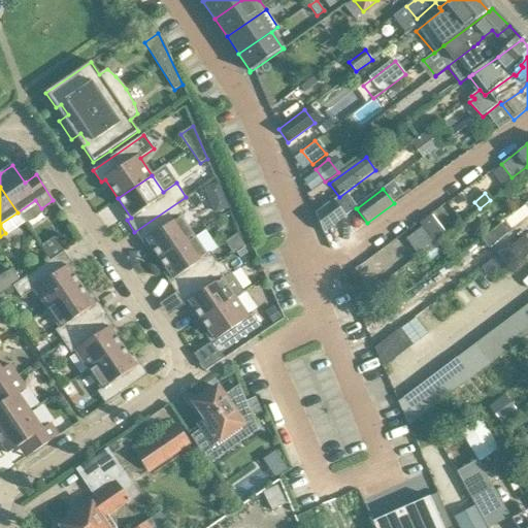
[(160,260),(194,236),(180,218),(185,215),(177,203),(187,197),(186,197),(134,232),(142,243),(146,240),(160,260)]
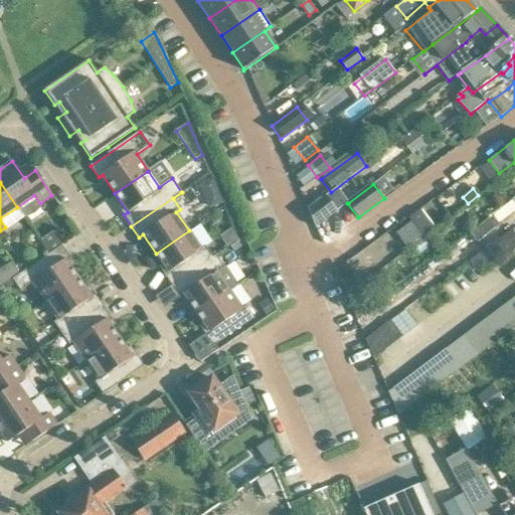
[(326,196),(308,209),(315,227),(337,211),(326,196)]
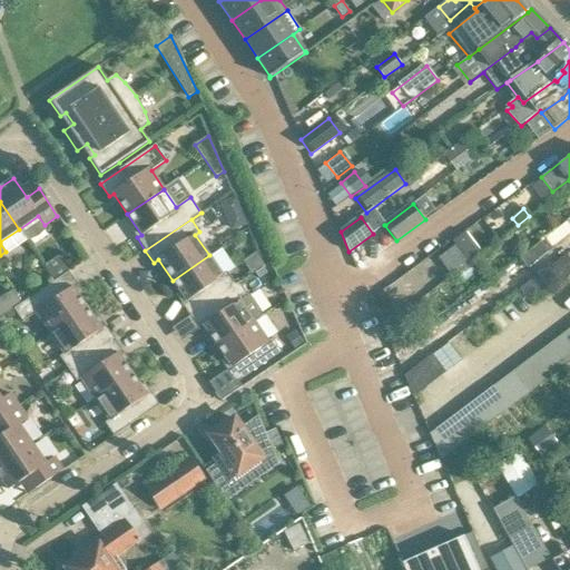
[(453,242),(469,263),(481,254),(465,232),(453,242)]
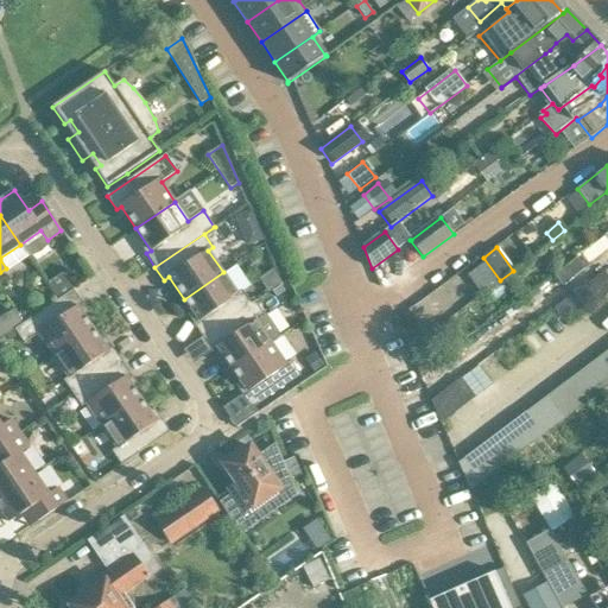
[(577,258),(555,276),(562,286),(586,268),(577,258)]
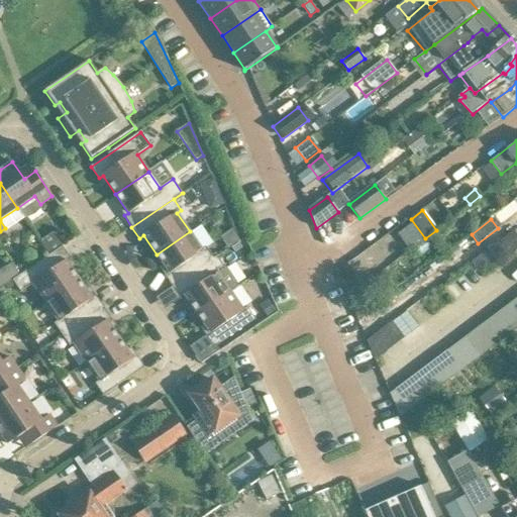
[(173,287),(217,256),(217,255),(214,259),(206,247),(202,249),(190,231),(157,254),(169,273),(165,276),(173,287)]
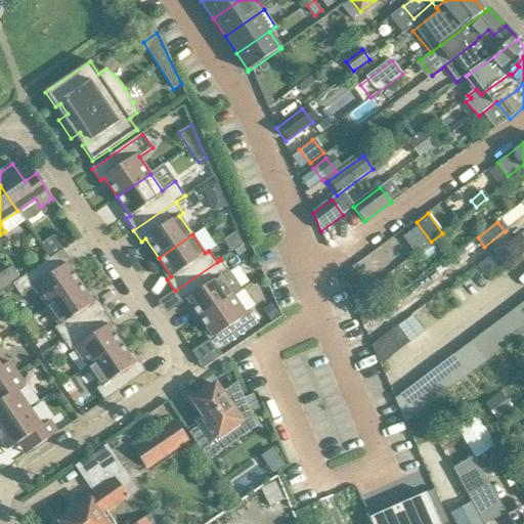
[(523,238),(520,234),(508,244),(519,258),(523,253),(523,238)]
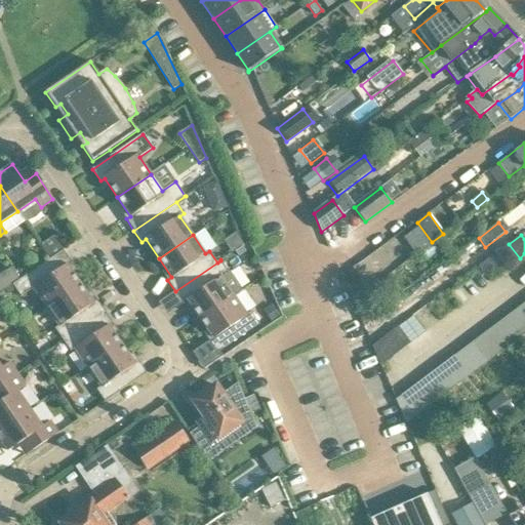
[(46,307),(80,284),(67,266),(71,263),(63,250),(12,285),(21,296),(33,288),(46,307)]
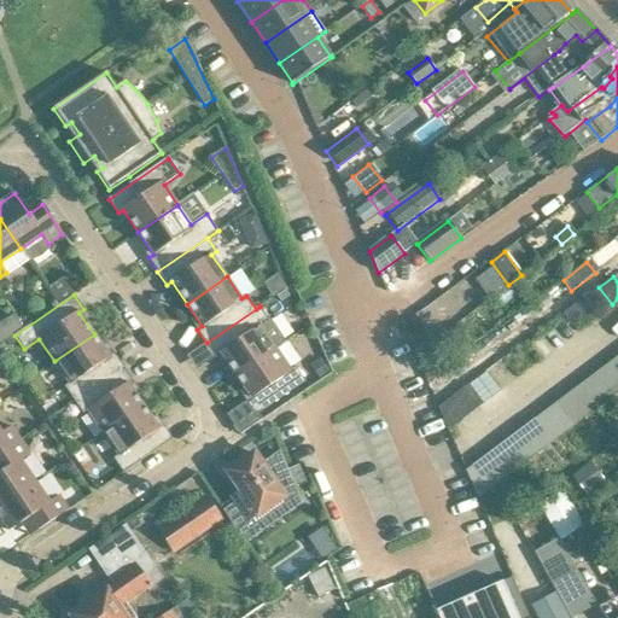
[(235,375),(275,349),(261,326),(269,320),(260,307),(207,343),(216,357),(221,354),(235,375)]
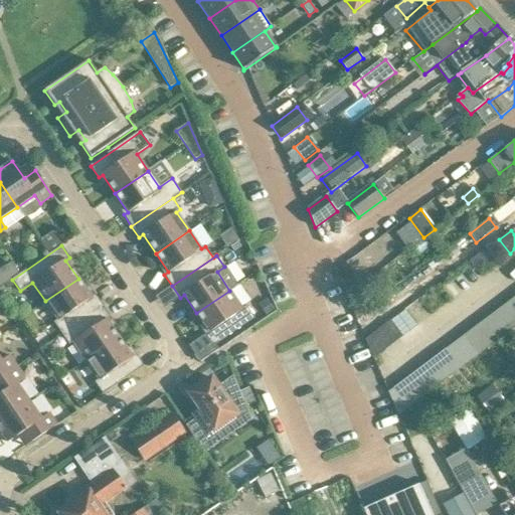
[(437,327),(447,342),(502,302),(484,278),(419,324),(426,334),(437,327)]
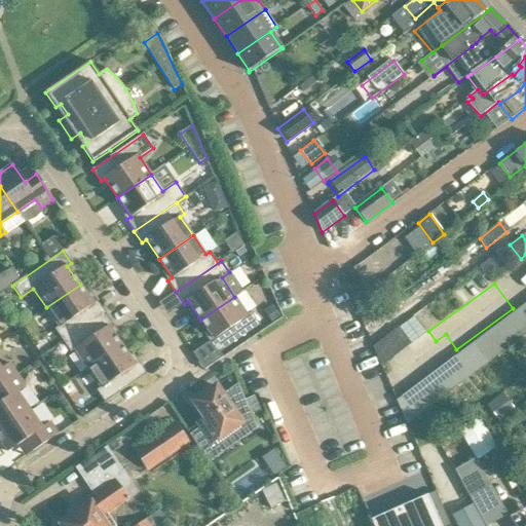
[(63,341),(105,312),(97,301),(92,303),(80,285),(46,307),(59,327),(54,329),(63,341)]
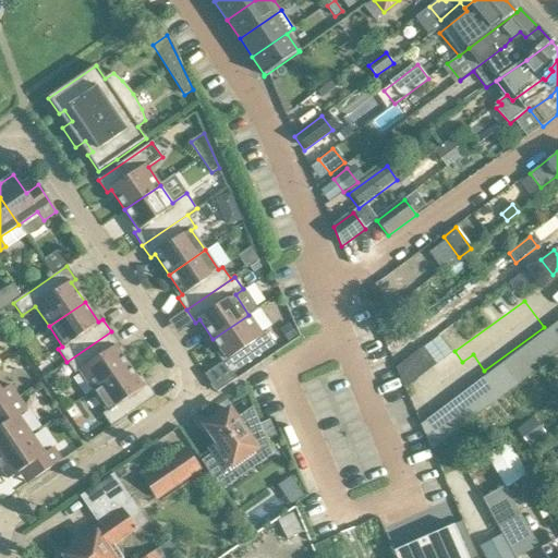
[(231,375),(249,363),(276,344),(267,331),(263,335),(249,315),(213,339),(227,360),(222,362),(231,375)]
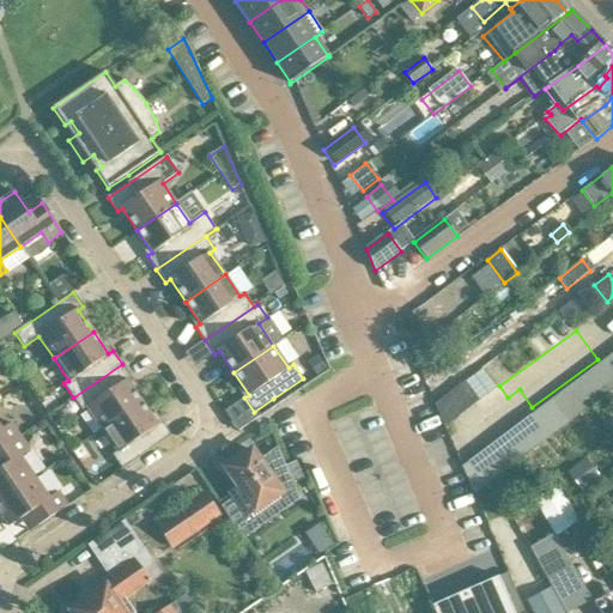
[(473,493),(481,487),(612,388),(612,354),(461,468),(473,493)]
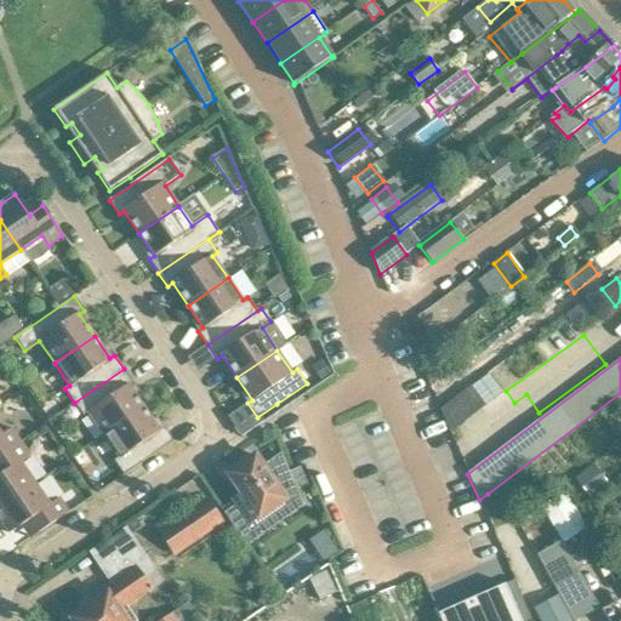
[(103,436),(143,408),(129,386),(134,382),(124,369),(74,403),(84,416),(89,414),(103,436)]
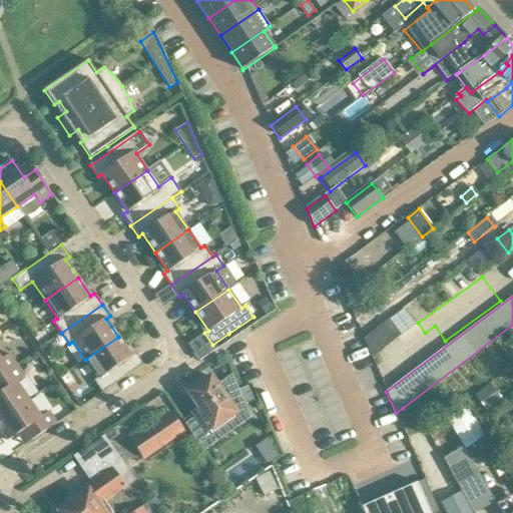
[(375,352),(386,342),(389,345),(414,322),(400,307),(364,341),(375,352)]
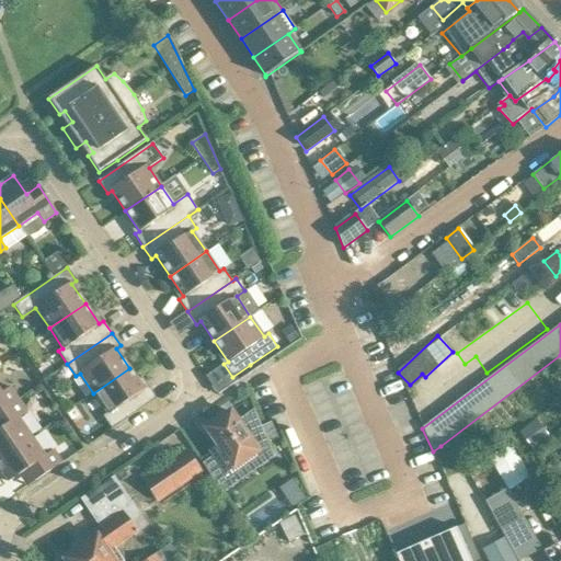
[(112,430),(157,399),(148,386),(144,389),(129,368),(93,393),(107,413),(103,416),(112,430)]
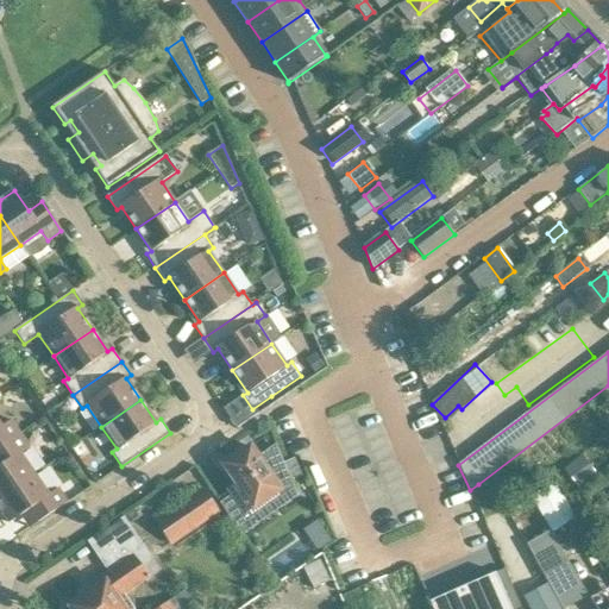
[(0,447),(20,434),(11,420),(1,427),(0,425),(0,447)]
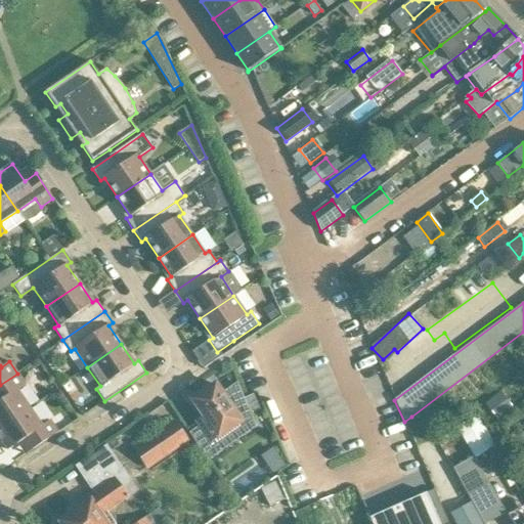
[(0,428),(30,408),(17,390),(26,385),(17,374),(0,385),(0,428)]
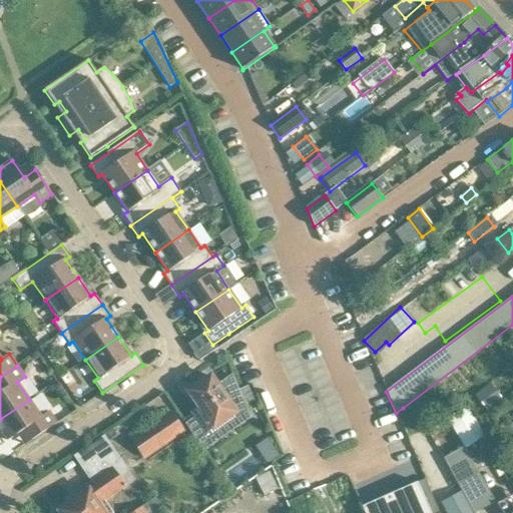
[(234,414),(241,423),(250,417),(232,376),(217,386),(210,377),(204,380),(203,378),(191,386),(193,388),(188,392),(203,414),(196,418),(206,433),(234,414)]
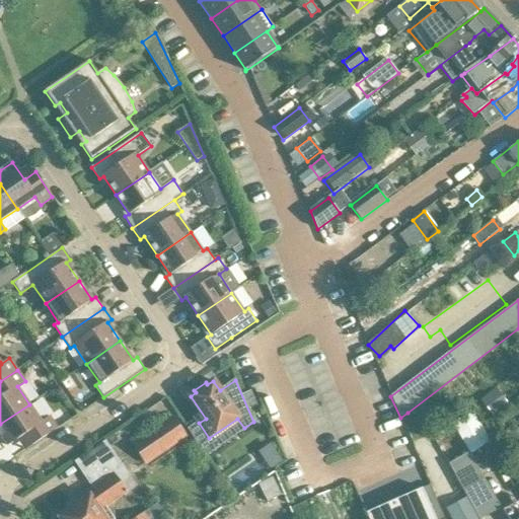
[(498,391),(483,398),(490,413),(505,405),(498,391)]
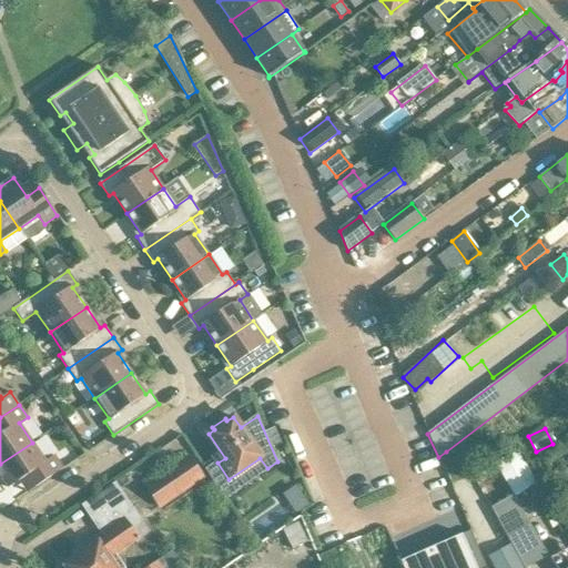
[(63,469),(54,456),(46,462),(32,443),(0,464),(0,476),(9,488),(28,475),(36,487),(63,469)]
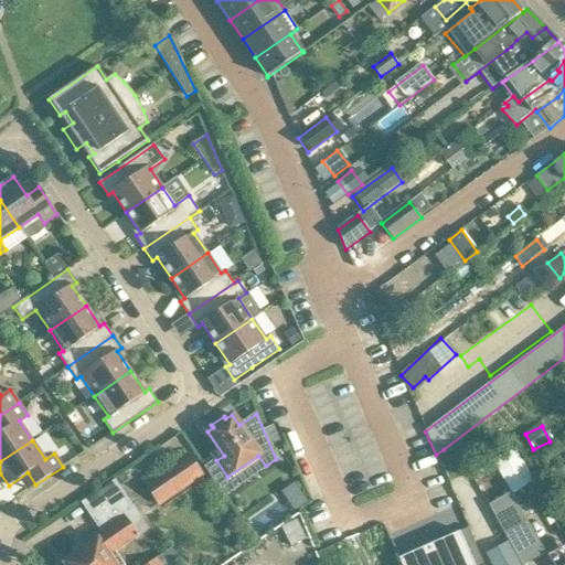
[(148,512),(196,478),(183,458),(135,492),(148,512)]
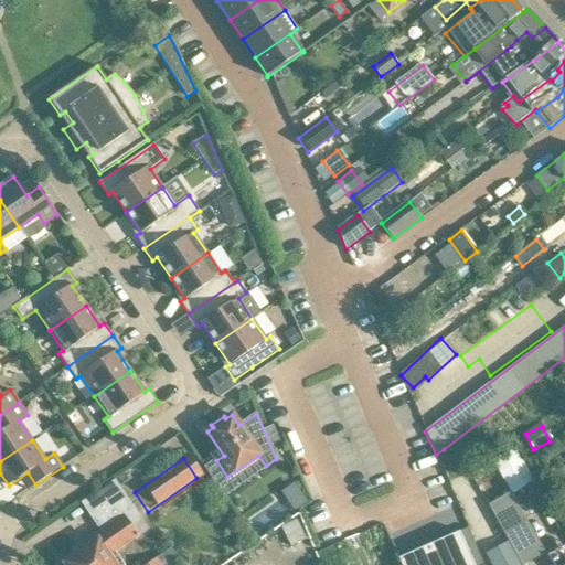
[(121,564),(114,553),(138,536),(147,530),(115,482),(84,503),(103,531),(86,542),(89,546),(63,564),(64,564),(121,564)]
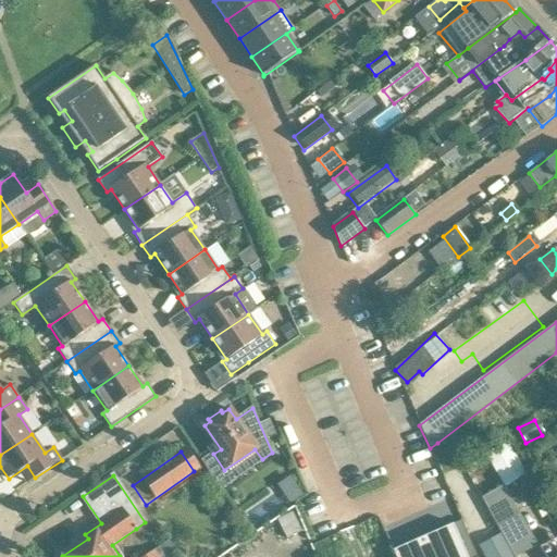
[(511,555),(536,542),(505,484),(480,497),(500,534),(499,534),(511,555)]
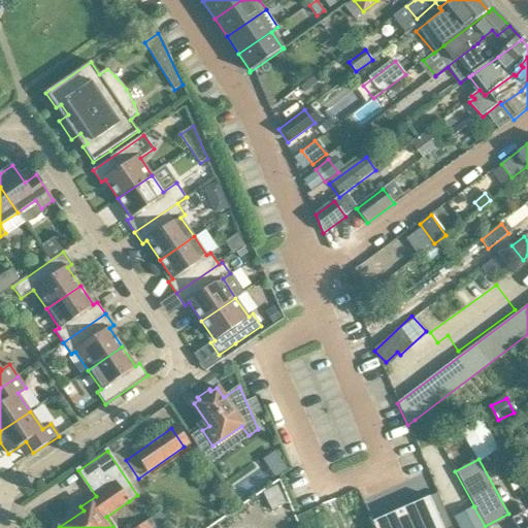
[(258,527),(297,527),(284,486),(235,502),(242,523),(255,519),(258,527)]
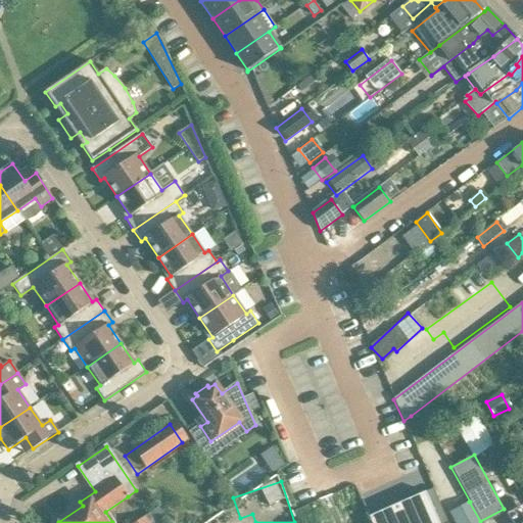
[(369,518),(368,518),(370,522),(438,522),(432,509),(425,492),(371,517),(370,517),(369,518)]
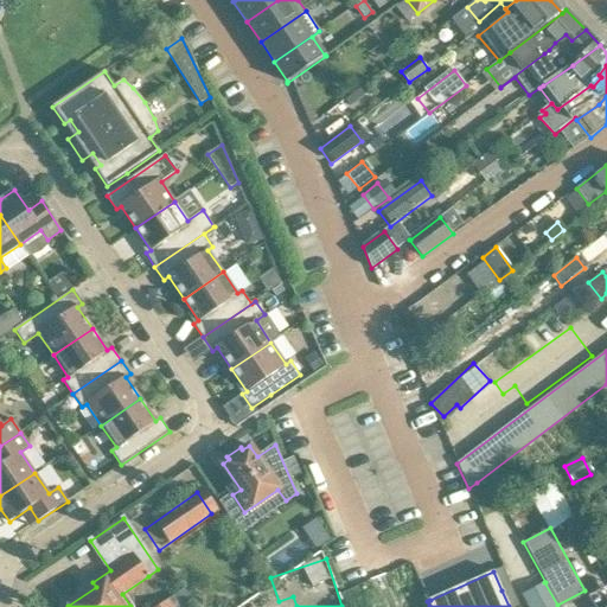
[(544,582),(522,595),(528,606),(558,606),(557,605),(544,582)]
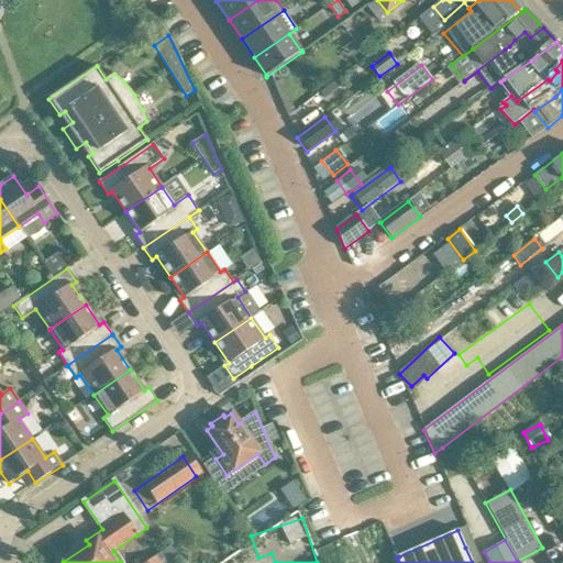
[(145,562),(168,562),(179,556),(172,545),(145,562)]
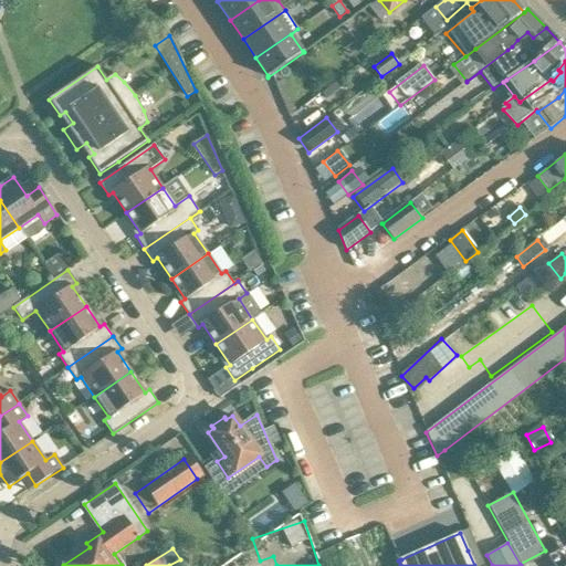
[(387,565),(383,553),(360,563),(362,565),(387,565)]
